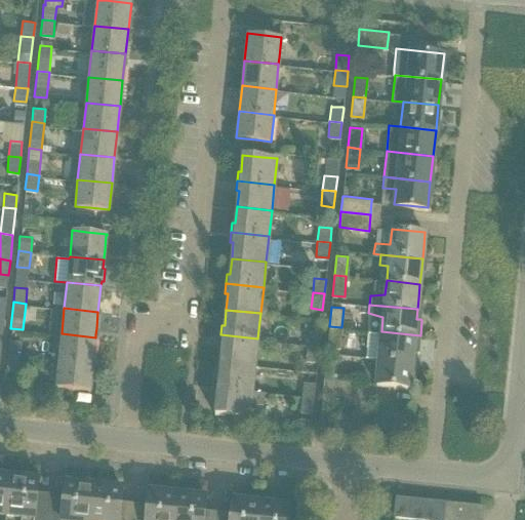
[(339,348),(341,327),(329,326),(327,346),(339,348)]
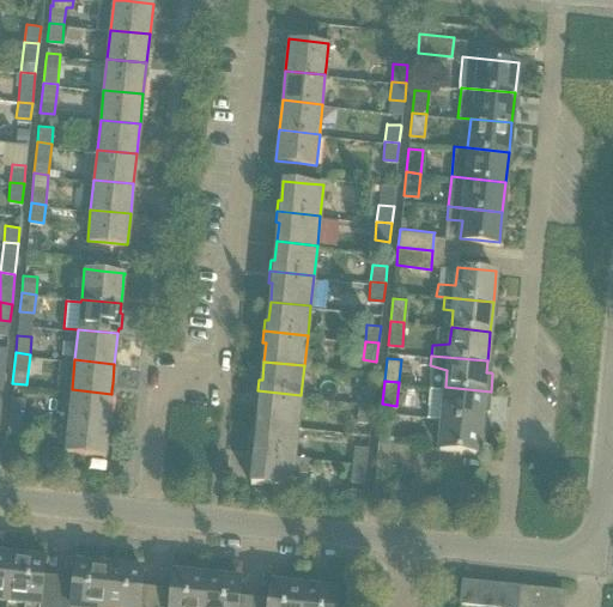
[(372,404),(374,386),(359,384),(358,402),(372,404)]
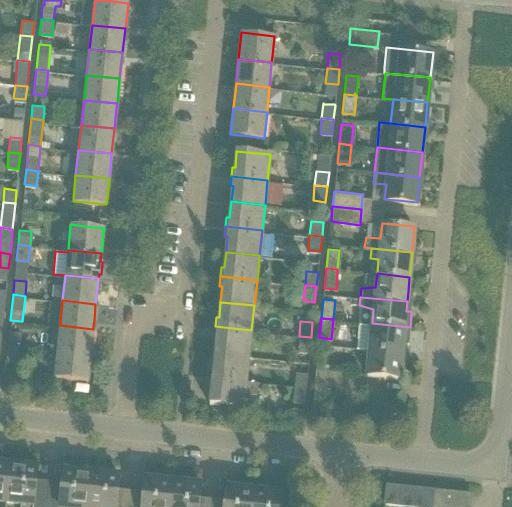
[(356,347),(356,348),(367,349),(369,349),(369,348),(402,351),(403,342),(408,342),(410,327),(372,323),(359,322),(356,347)]
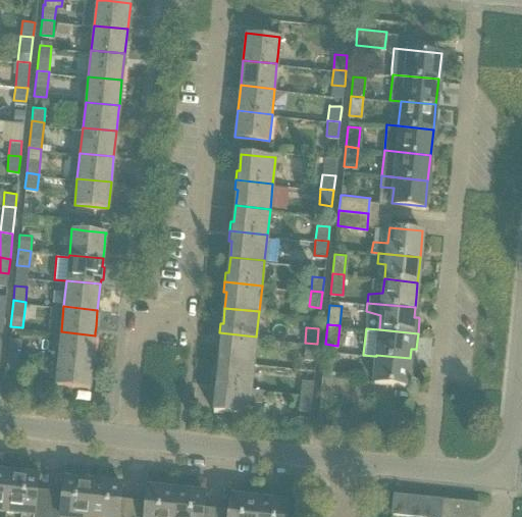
[(61,331),(58,357),(92,361),(93,352),(95,335),(61,331)]
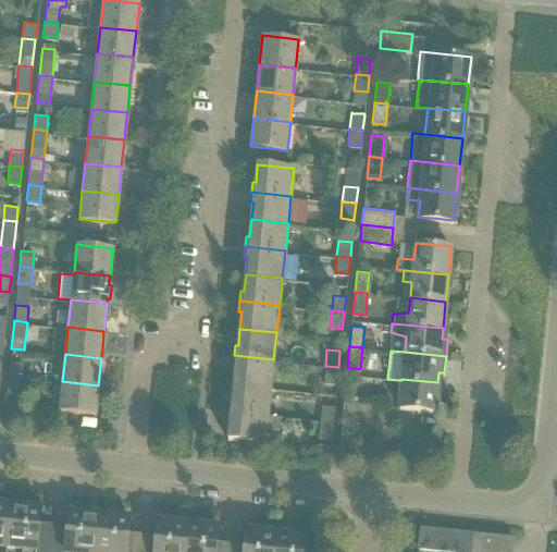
[(234,355),(233,366),(236,366),(234,383),(271,387),(286,389),(288,362),(273,359),(234,355)]
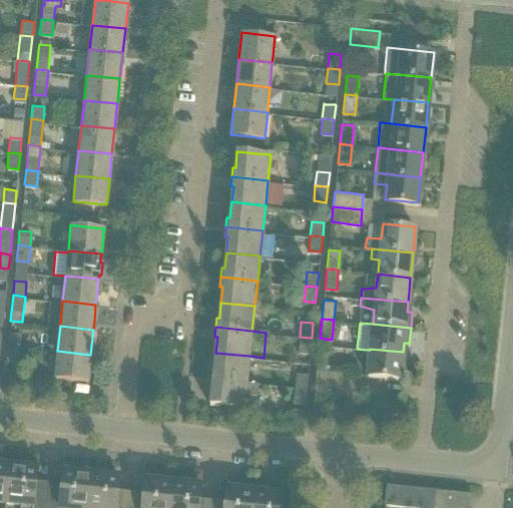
[(20,347),(21,332),(9,331),(7,346),(20,347)]
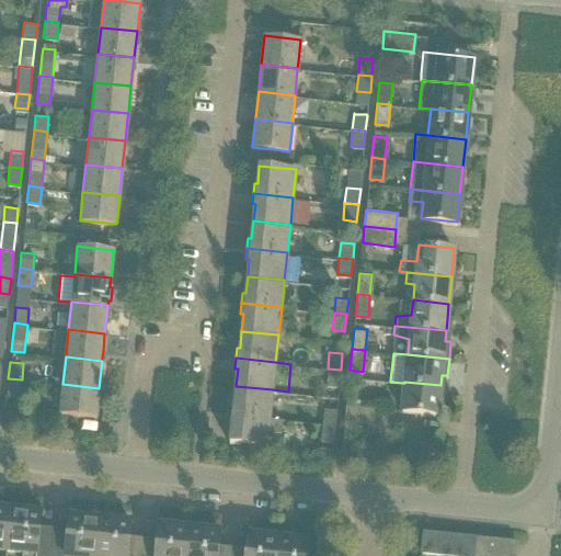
[(339,385),(341,370),(328,369),(325,384),(339,385)]
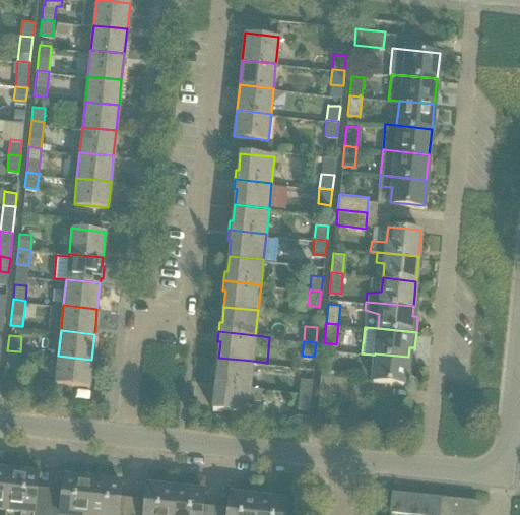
[(7,350),(6,366),(7,366),(18,367),(20,351),(7,350)]
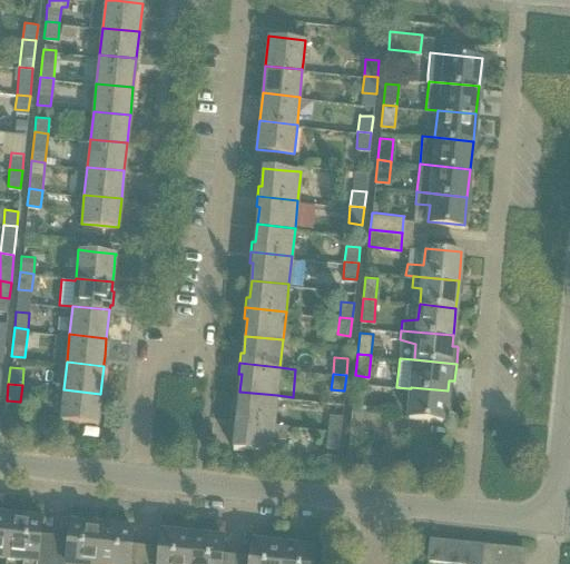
[(410,406),(409,415),(435,418),(444,419),(446,403),(448,391),(411,387),(411,388),(410,406)]
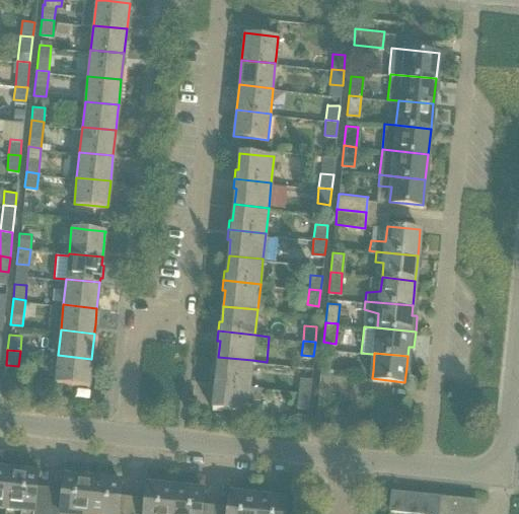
[(58,355),(56,381),(70,382),(89,384),(89,383),(90,368),(91,359),(58,355)]
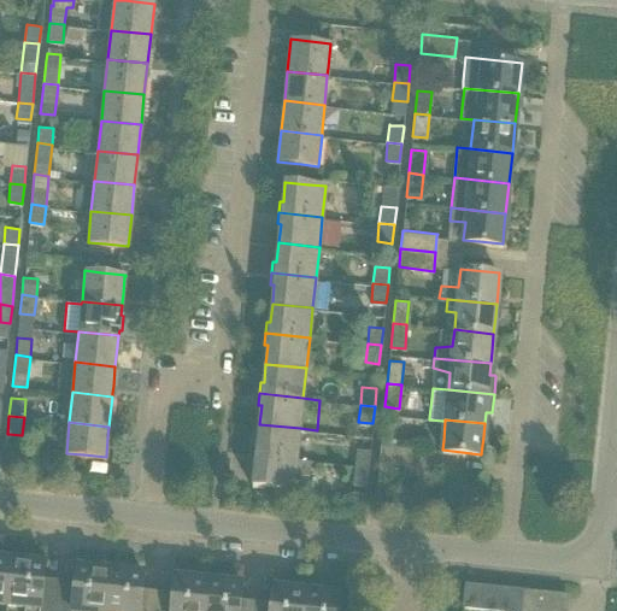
[(297,458),(300,428),(259,424),(257,442),(253,442),(252,453),(297,458)]
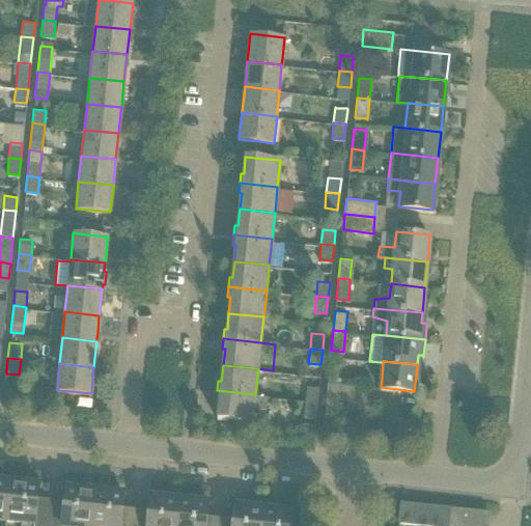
[(340,382),(340,381),(334,380),(334,378),(328,377),(328,382),(327,382),(326,397),(356,400),(357,384),(340,382)]
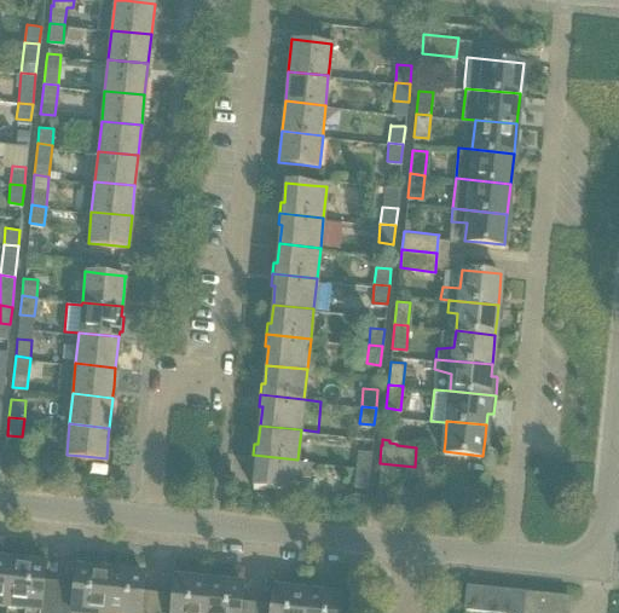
[(370,468),(372,451),(358,449),(356,467),(370,468)]
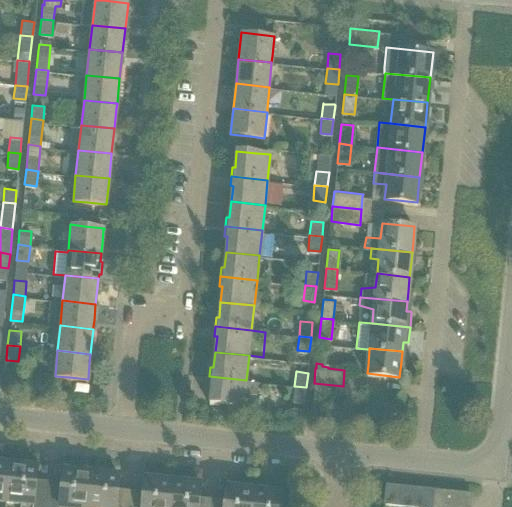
[(209,376),(208,386),(211,386),(210,401),(209,401),(209,402),(243,406),(245,392),(257,393),(258,381),(246,380),(209,376)]
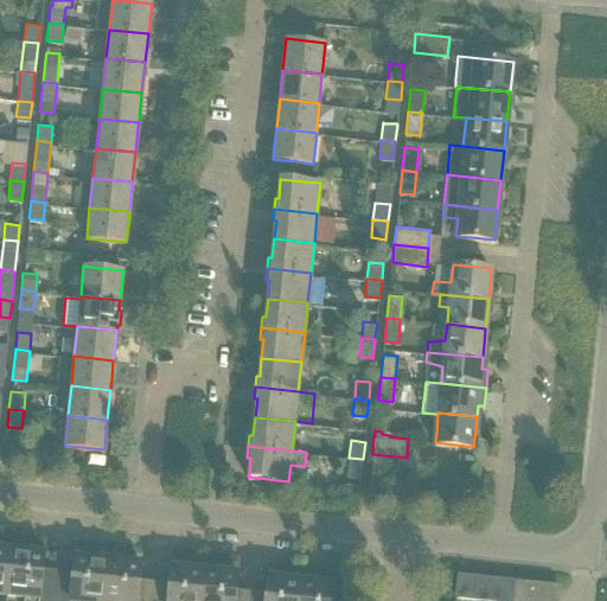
[(362,477),(363,459),(349,458),(347,474),(362,477)]
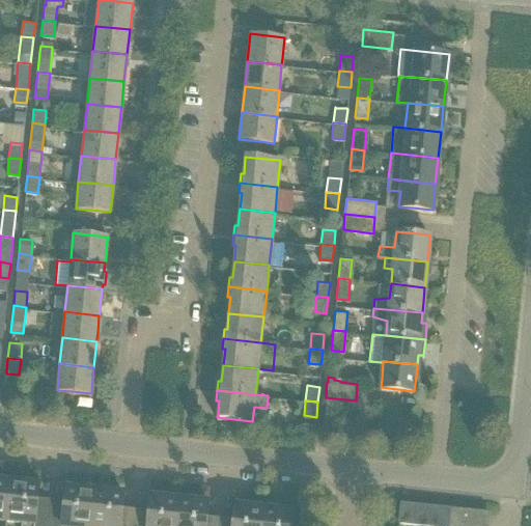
[(332,412),(331,422),(343,423),(345,413),(332,412)]
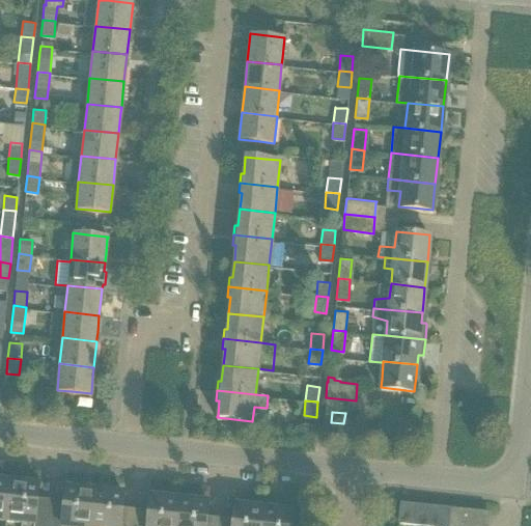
[(0,521),(5,522),(9,479),(0,478),(0,521)]
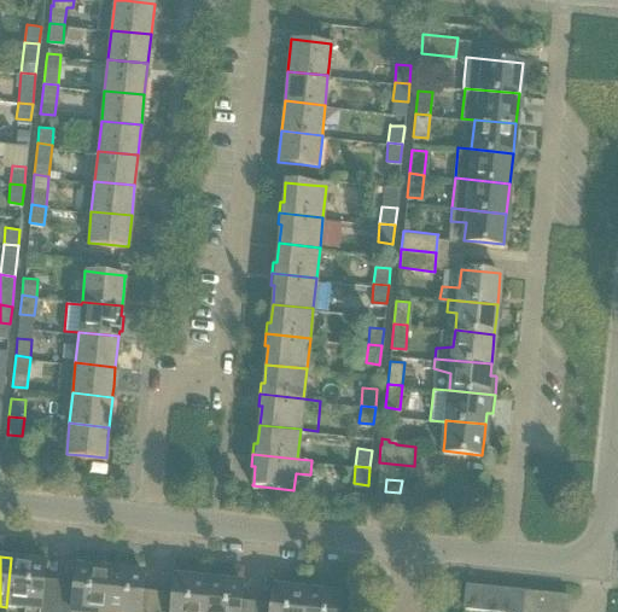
[(56,611),(58,586),(42,584),(45,561),(11,558),(6,607),(25,608),(24,611),(56,611)]
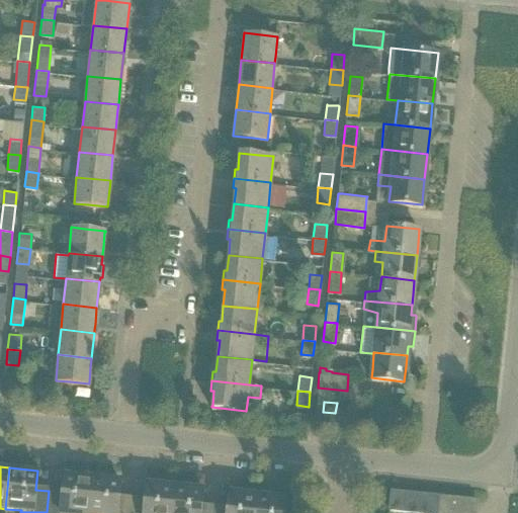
[(47,512),(88,512),(92,477),(64,474),(62,492),(49,491),(47,512)]
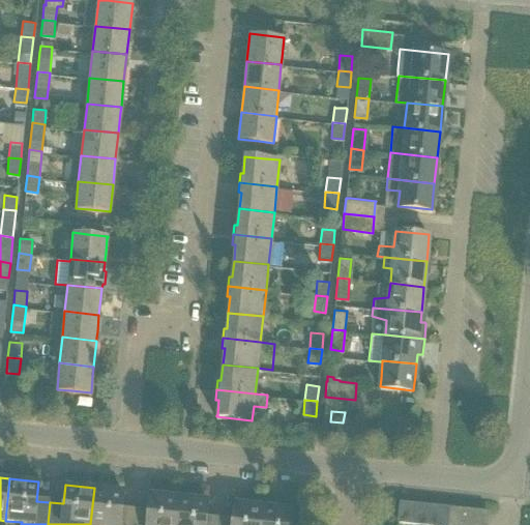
[(133,524),(135,512),(121,509),(123,491),(94,488),(90,524),(133,524)]
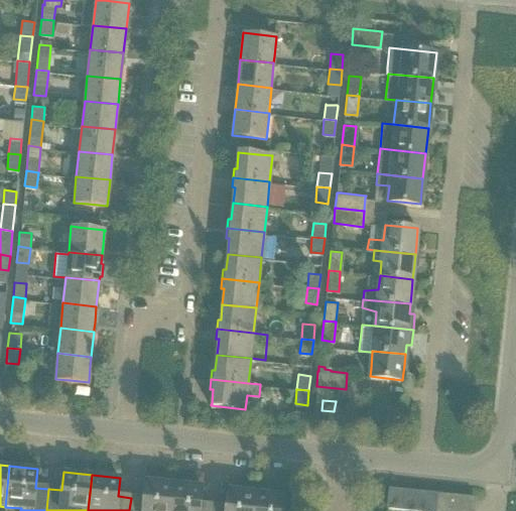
[(170,510),(173,483),(146,480),(144,499),(131,498),(129,510),(170,510)]
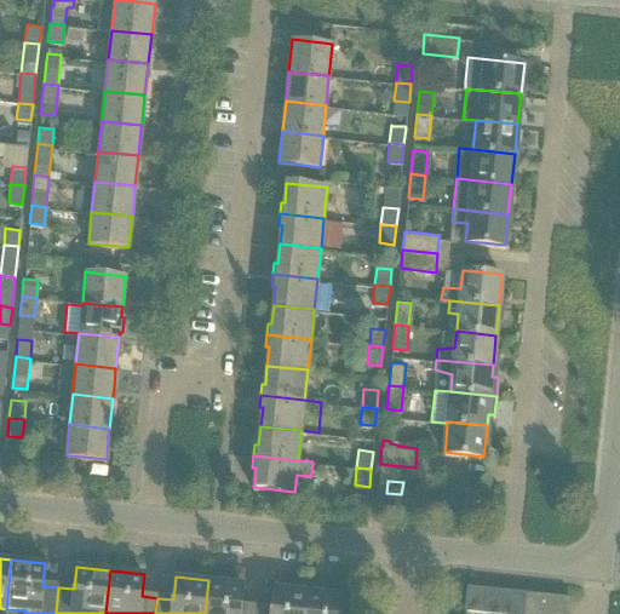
[(254,613),(256,608),(240,607),(242,584),(208,580),(205,613),(254,613)]
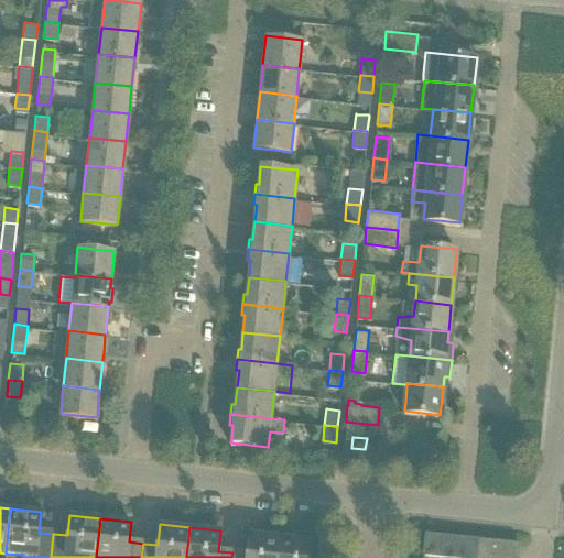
[(517,555),(518,540),(424,531),(422,553),(469,557),(511,557),(512,554),(517,555)]
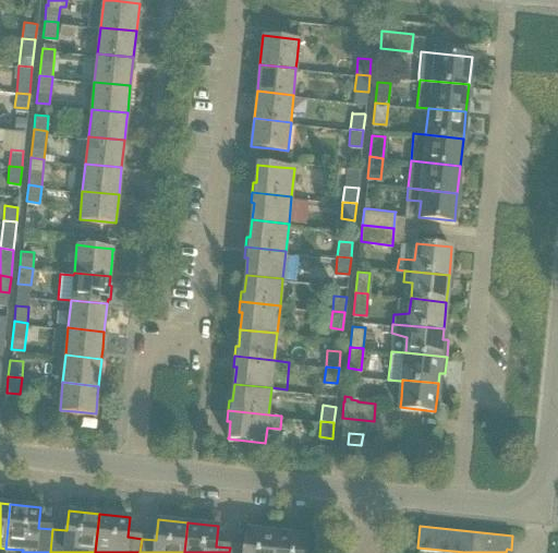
[(274,552),(277,532),(246,529),(244,550),(230,548),(229,552),(274,552)]
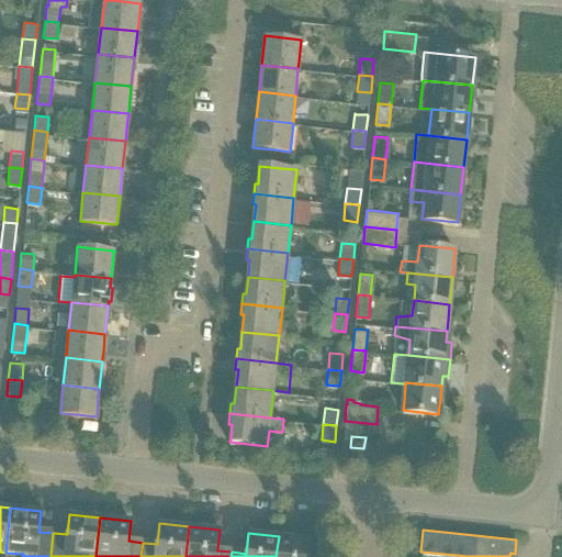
[(322,556),(323,555),(307,554),(310,539),(279,536),(276,556),(322,556)]
